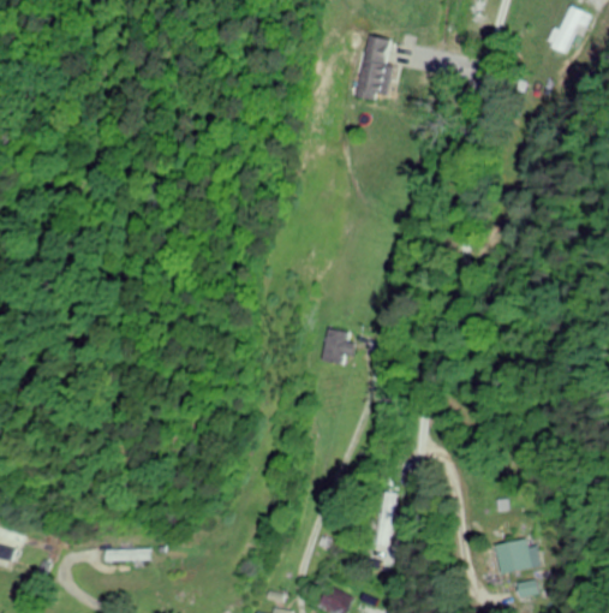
[(589,12),(572,4),(550,45),(567,53),(589,12)]
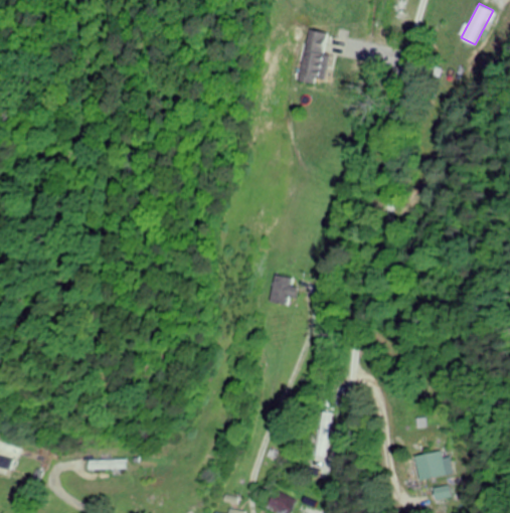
[(327,32),(305,28),(296,75),(324,81),(329,53),(323,52),(327,32)]
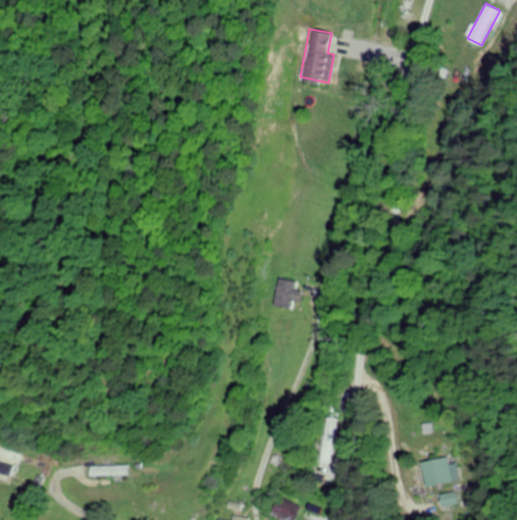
[(291,301),(297,302),(300,290),(293,288),(294,281),(275,277),(270,306),(289,310),(291,301)]
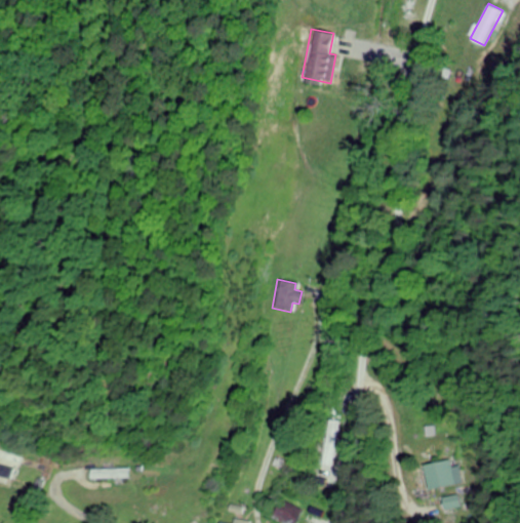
[(320,466),(330,468),(335,442),(338,443),(341,430),(335,429),(337,420),(328,418),(320,466)]
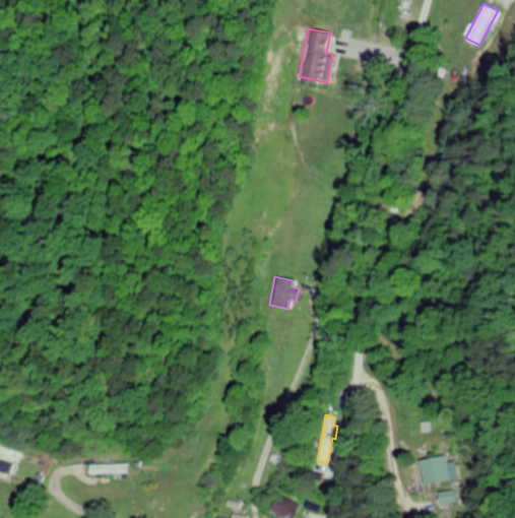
[(427,487),(455,476),(446,452),(417,462),(427,487)]
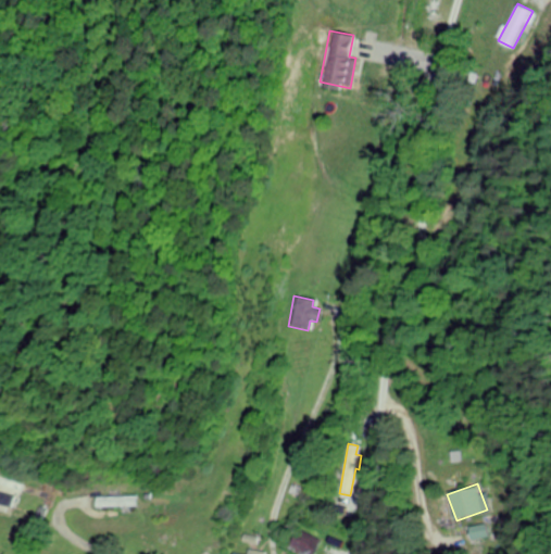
[(0,504),(11,506),(13,494),(0,492),(0,504)]
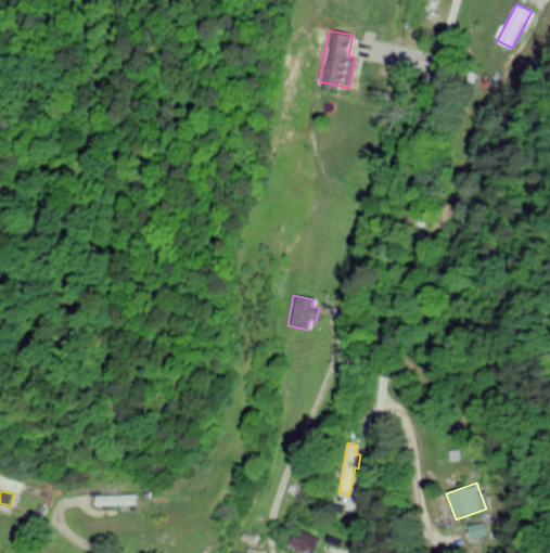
[(93,496),(93,505),(135,505),(135,496),(93,496)]
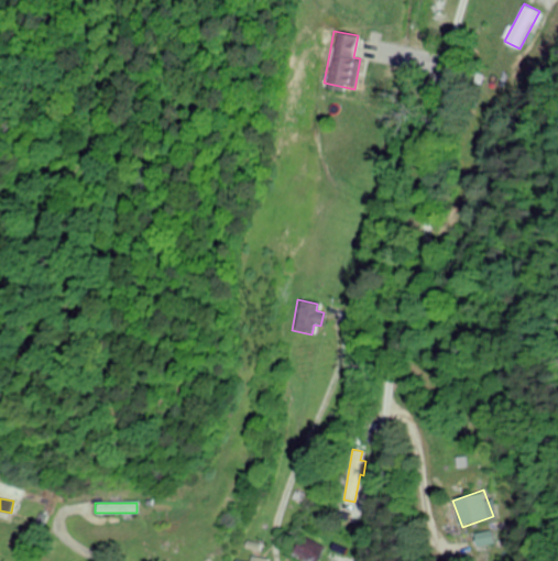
[(316,560),(320,542),(295,537),(291,559),(301,560),(316,560)]
